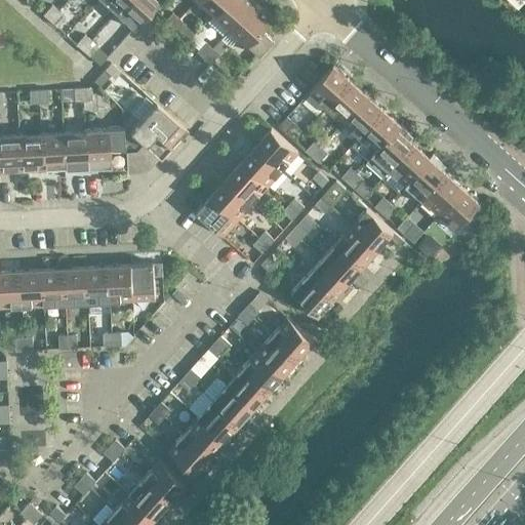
[(102,0),(116,13),(127,0),(102,0)]
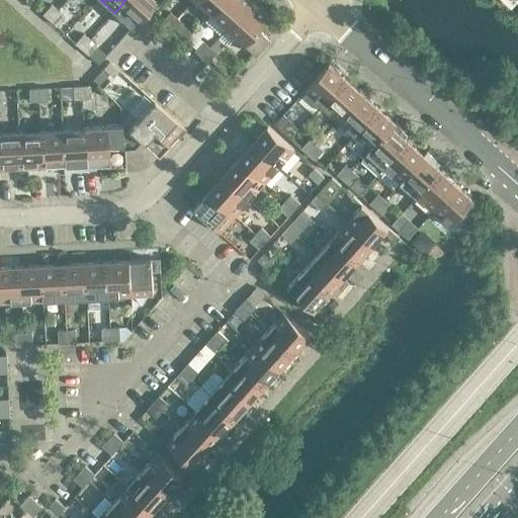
[(153,0),(125,0),(114,13),(132,27),(155,1),(153,0)]
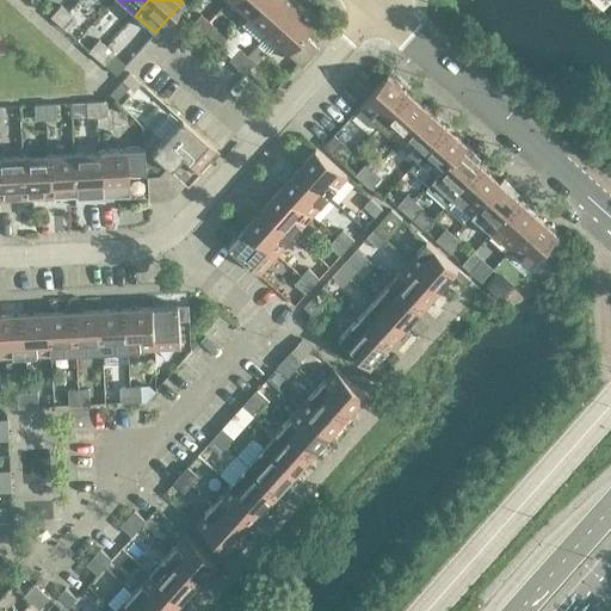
[(229,0),(247,17),(261,0),(229,0)]
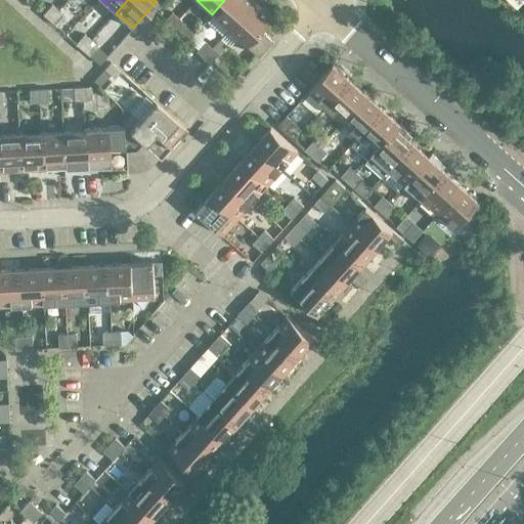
[(224,0),(212,14),(229,29),(254,0),(224,0)]
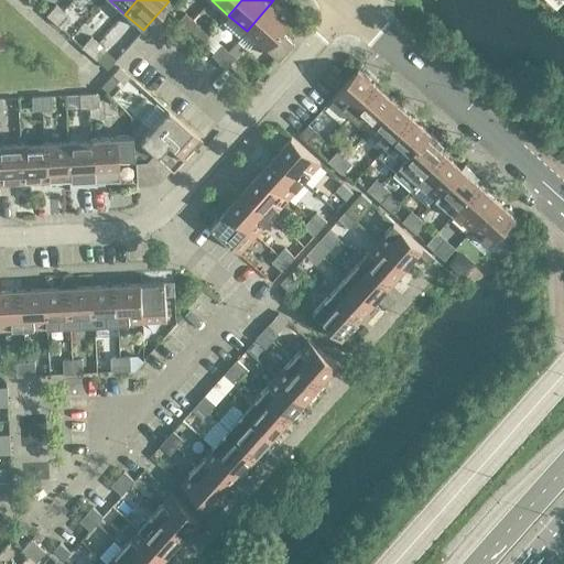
[(282,0),(273,0),(247,31),(277,58),(292,42),(280,31),(293,17),(282,7),(285,3),(282,0)]
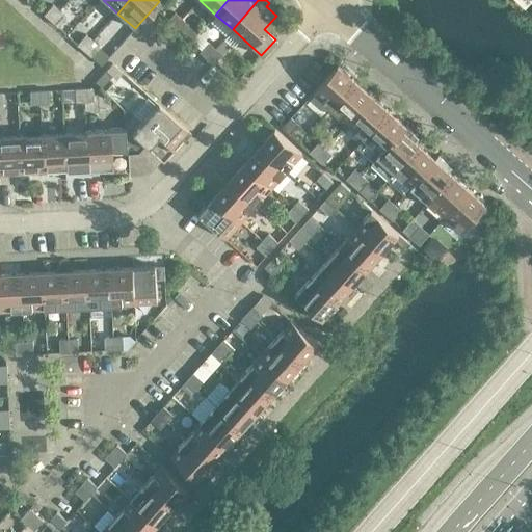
[(50,21),(59,10),(52,4),(43,15),(50,21)]
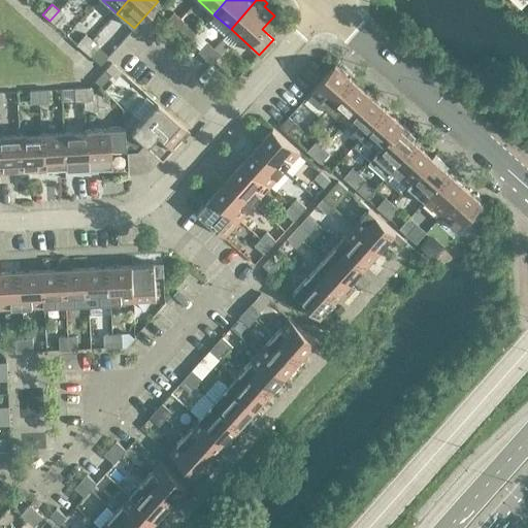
[(50,21),(56,26),(65,17),(59,10),(50,21)]
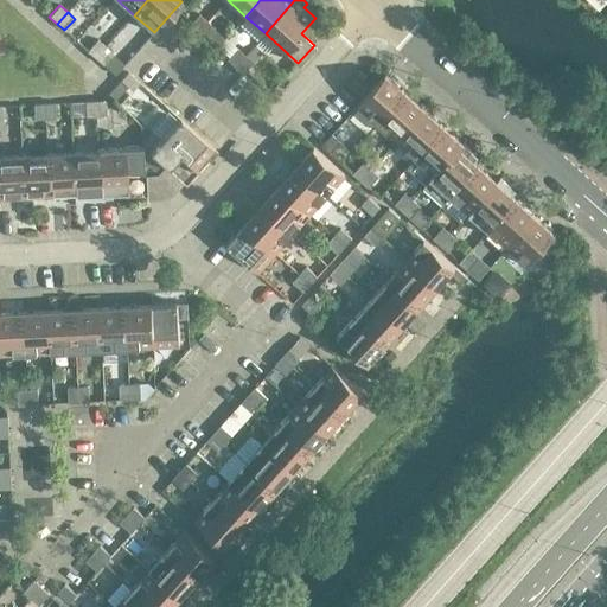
[(204,39),(206,37),(215,27),(199,13),(189,25),(204,39)]
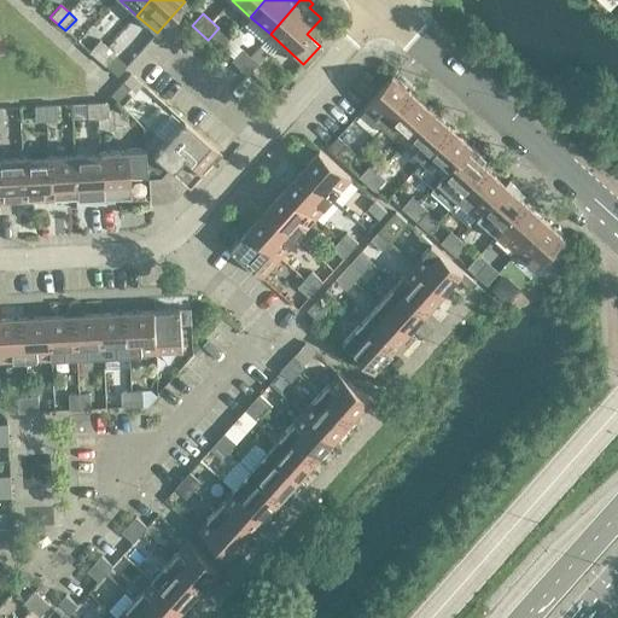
[(98,59),(108,47),(99,40),(88,52),(98,59)]
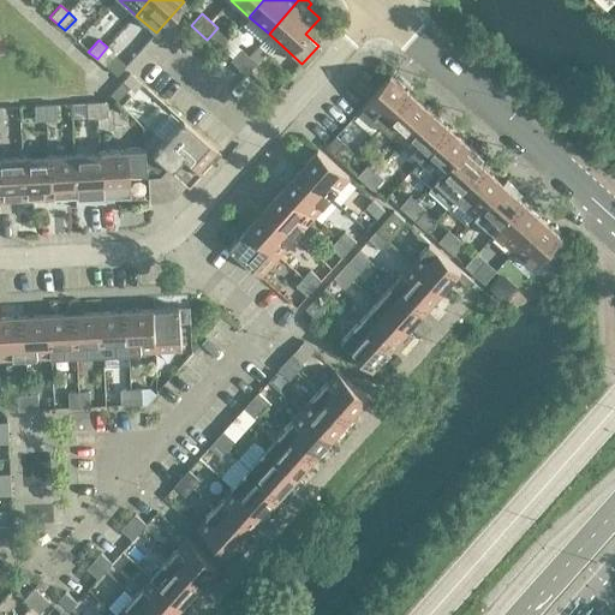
[(97,59),(105,65),(114,53),(107,47),(97,59)]
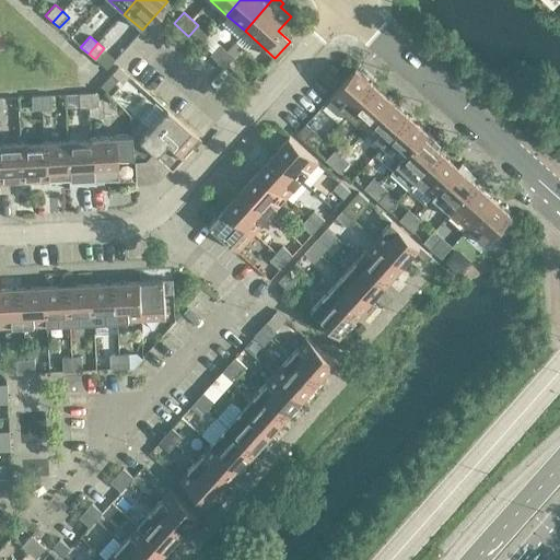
[(223,68),(225,66),(233,57),(219,44),(209,55),(223,68)]
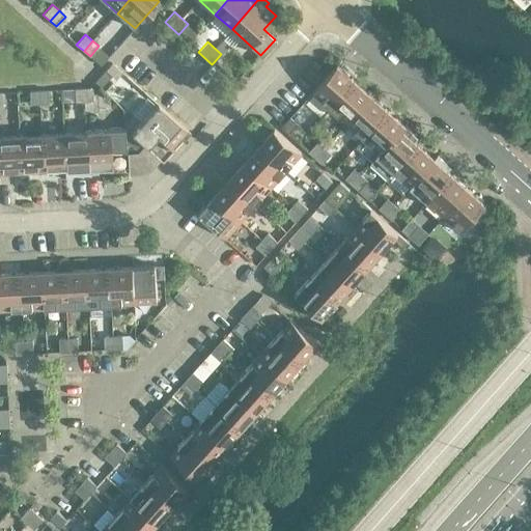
[(115,79),(121,72),(111,62),(106,70),(115,79)]
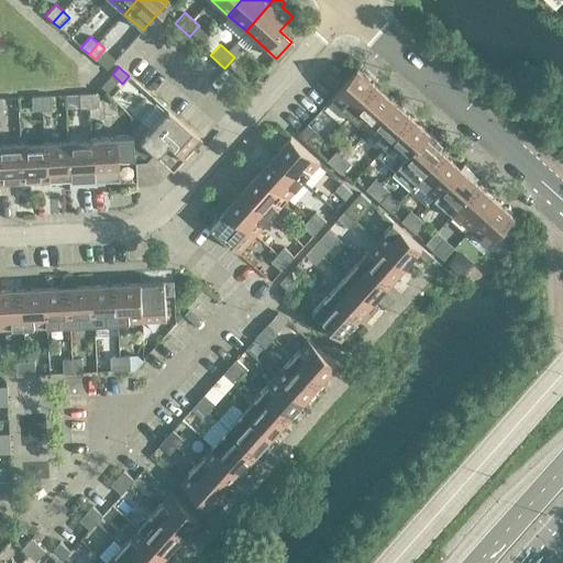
[(359,68),(352,75),(332,98),(351,114),(377,85),(359,68)]
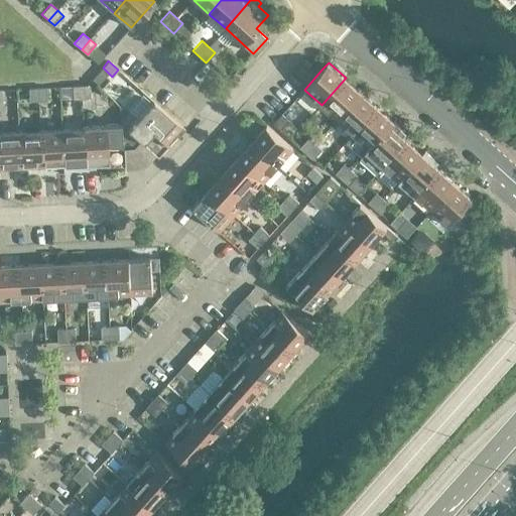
[(346,78),(321,105),(338,120),(361,93),(346,78)]
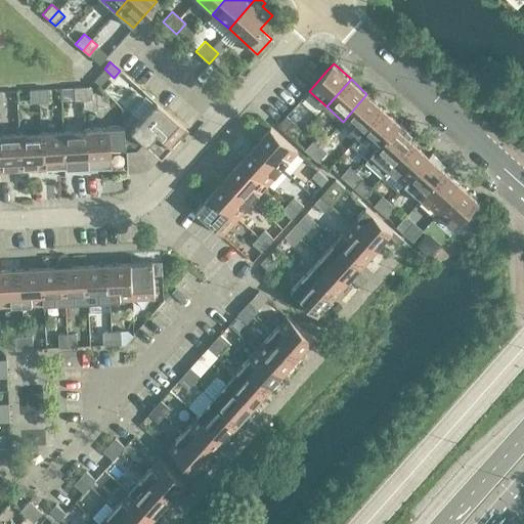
[(91,86),(89,86),(83,87),(83,100),(92,99),(91,86)]
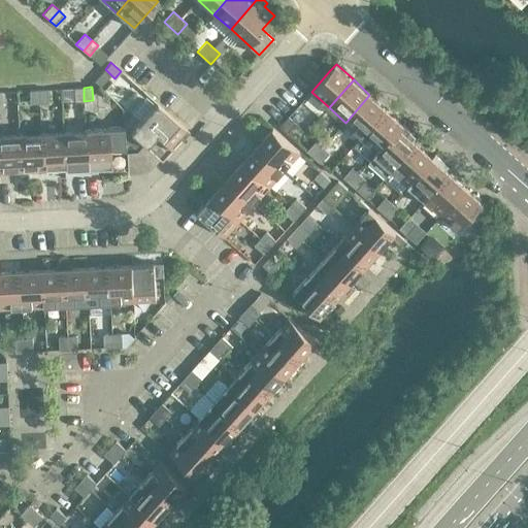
[(84,101),(84,88),(73,88),(74,101),(84,101)]
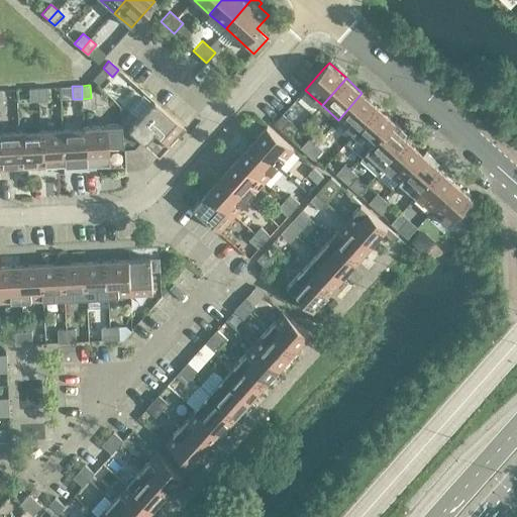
[(38,101),(37,88),(28,89),(29,102),(38,101)]
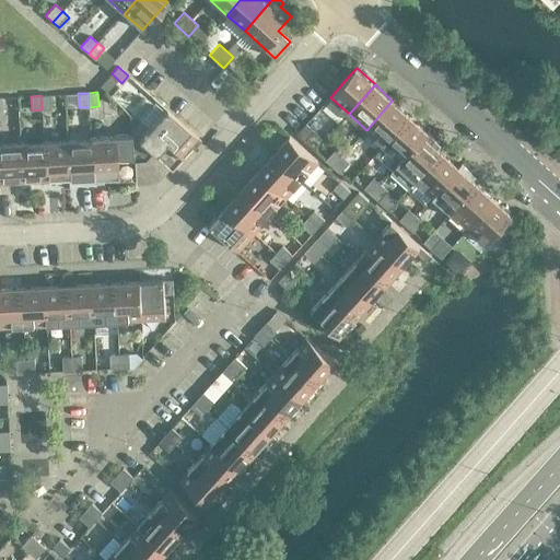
[(50,109),(49,95),(41,95),(42,109),(50,109)]
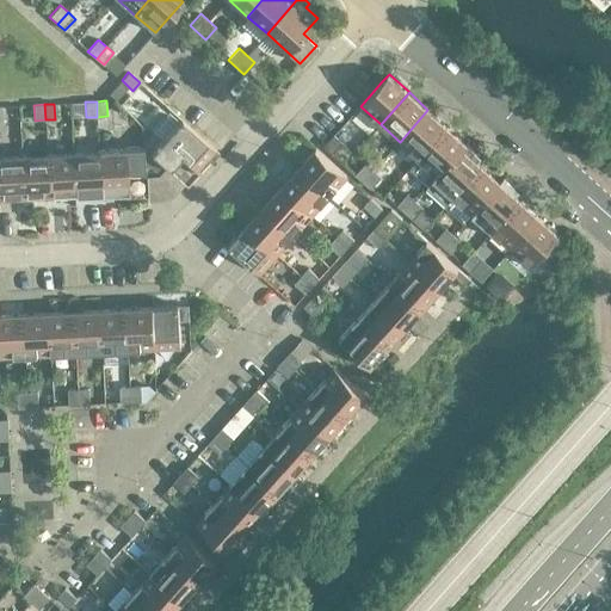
[(427,110),(400,142),(419,159),(446,127),(427,110)]
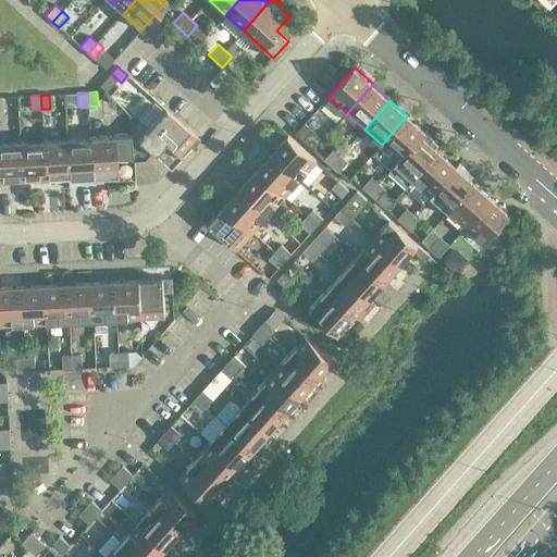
[(188,145),(193,149),(200,140),(165,109),(137,140),(155,156),(165,144),(178,156),(188,145)]
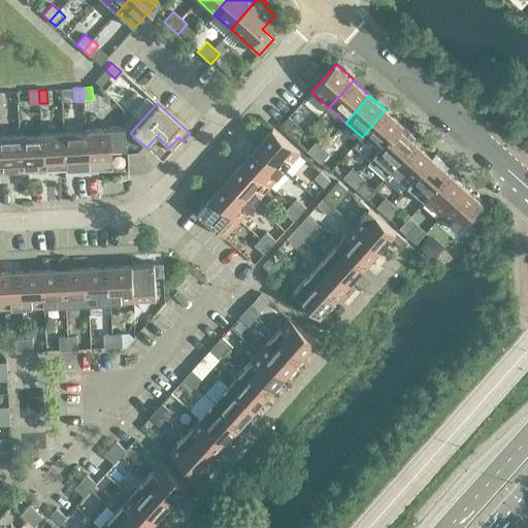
[(386,109),(362,137),(377,152),(374,155),(375,156),(402,125),(386,109)]
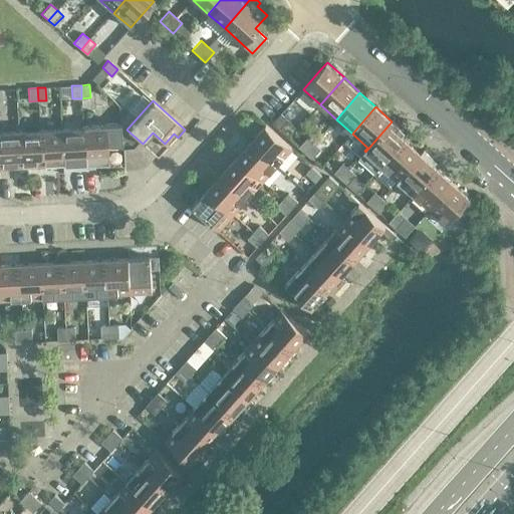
[(289,120),(281,113),(272,123),(280,131),(289,120)]
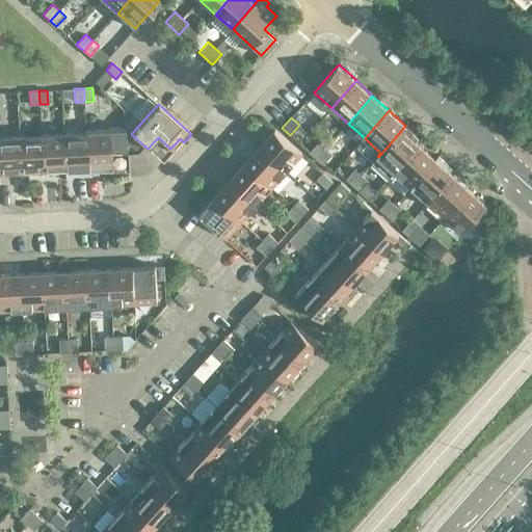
[(405,126),(378,157),(395,171),(419,144),(403,130),(406,127),(405,126)]
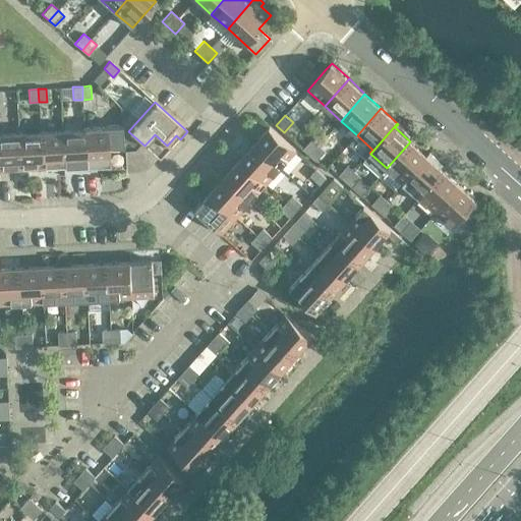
[(122,125),(84,127),(87,171),(96,170),(96,165),(109,165),(108,148),(123,147),(122,125)]
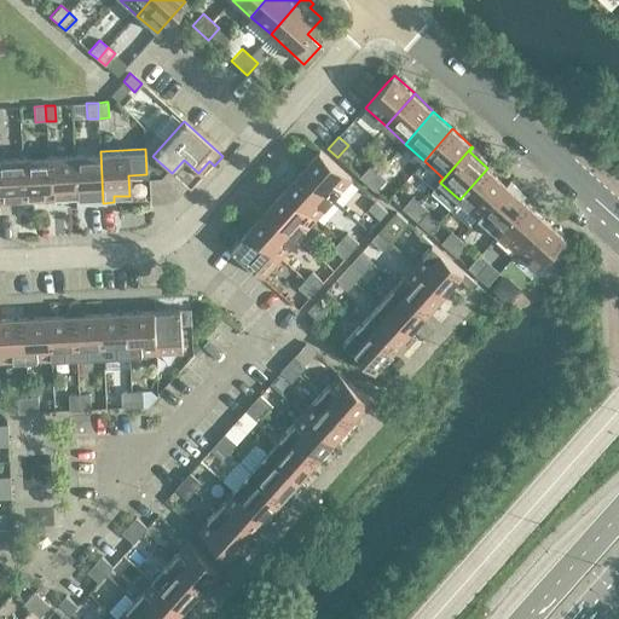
[(98,154),(74,155),(76,198),(102,197),(102,203),(103,203),(100,151),(98,151),(98,154)]
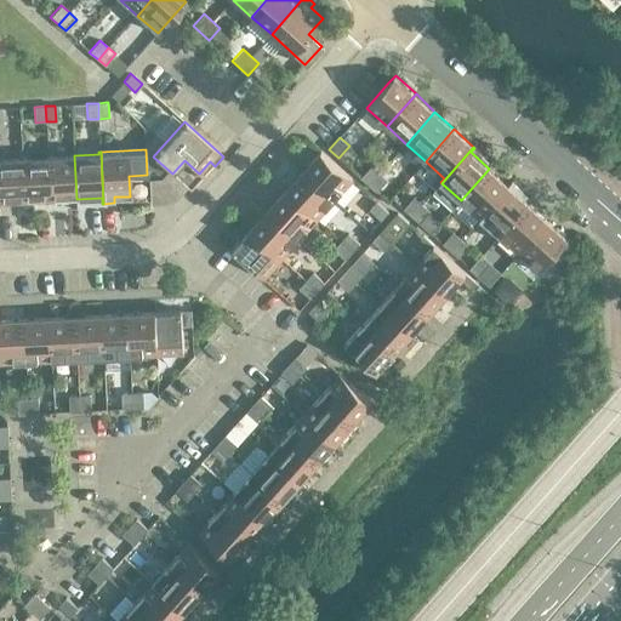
[(353,180),(322,152),(303,171),(335,200),(353,180)]
